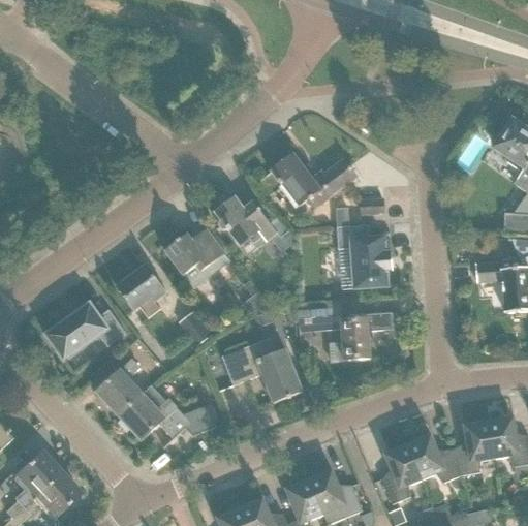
[(526,187),(527,189),(510,214),(504,213),(503,233),(527,234),(527,130),(511,119),(493,147),(508,157),(506,160),(521,171),(516,179),(517,179),(514,183),(524,190),(526,187)]
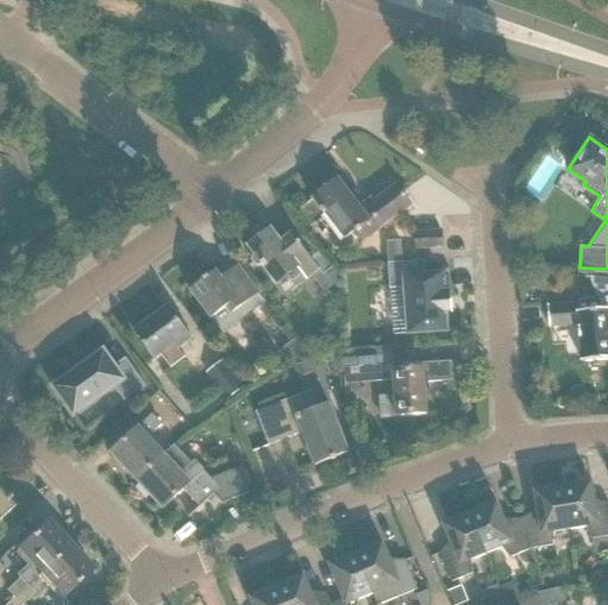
[(357,203),(337,176),(311,196),(324,213),(325,212),(344,235),(352,229),(361,239),(409,203),(411,203),(394,182),(393,183),(394,183),(373,199),(369,195),(357,203)]
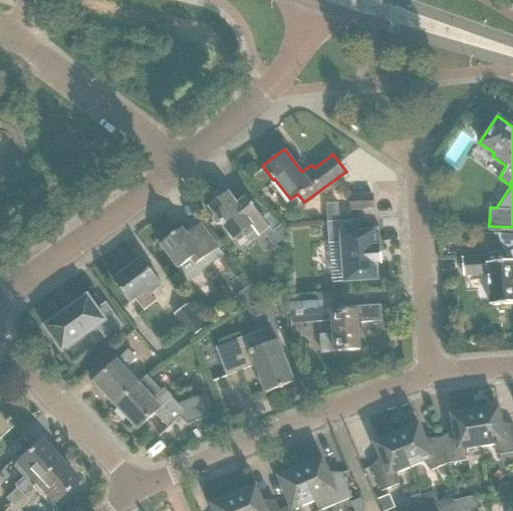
[(236,202),(228,192),(220,197),(219,196),(210,203),(211,204),(208,206),(213,213),(211,218),(215,223),(220,222),(232,238),(249,224),(257,234),(261,230),(272,244),(282,237),(282,227),(279,223),(270,230),(267,226),(252,204),(253,204),(251,201),(250,202),(245,195),(236,202)]
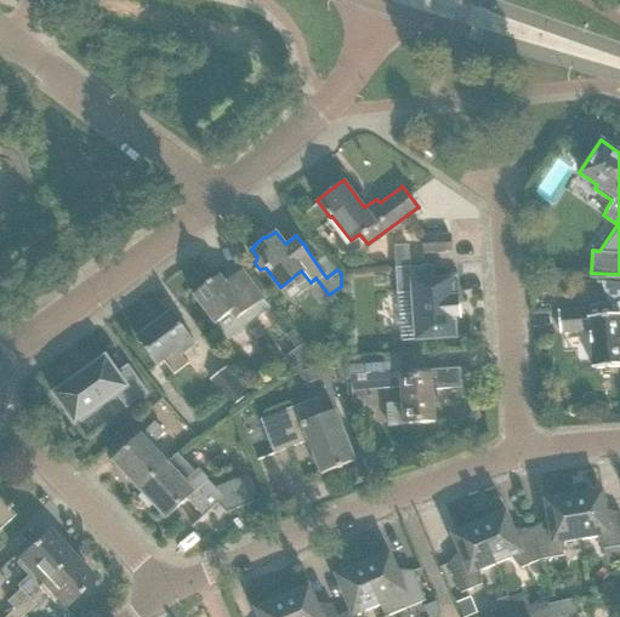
[(424,251),(450,249),(449,232),(422,234),(424,251)]
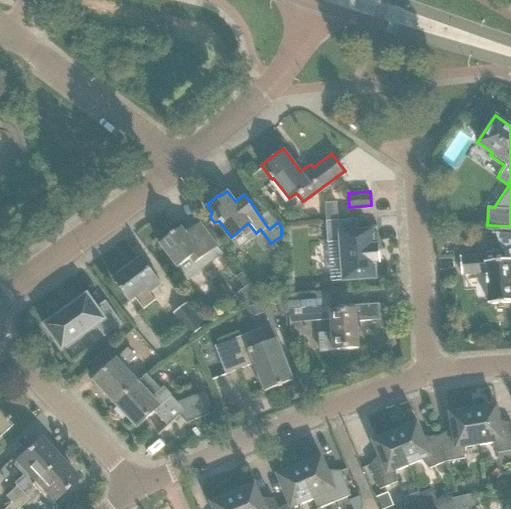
[(356,230),(356,218),(355,217),(325,219),(326,240),(340,239),(342,279),(374,276),(373,261),(378,260),(377,244),(372,244),(371,229),(356,230)]
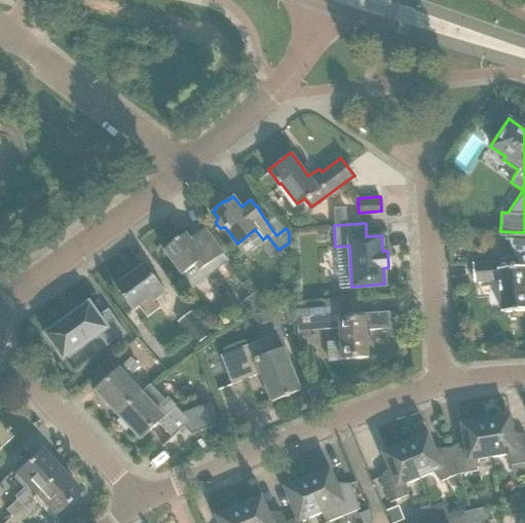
[(223,251),(203,227),(189,238),(185,232),(163,249),(183,273),(196,263),(200,269),(223,251)]
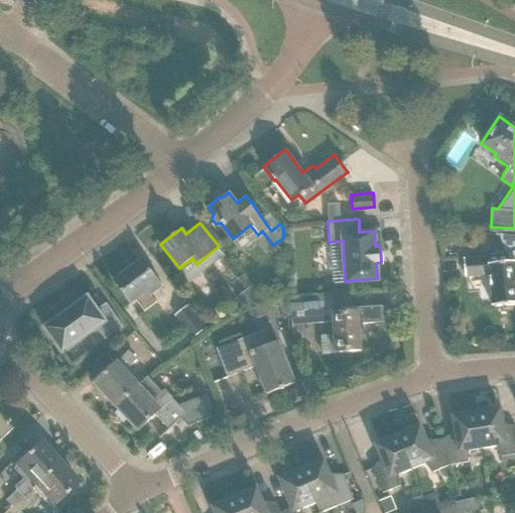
[(514,233),(498,232),(506,253),(463,257),(465,275),(489,272),(492,304),(514,302),(514,233)]
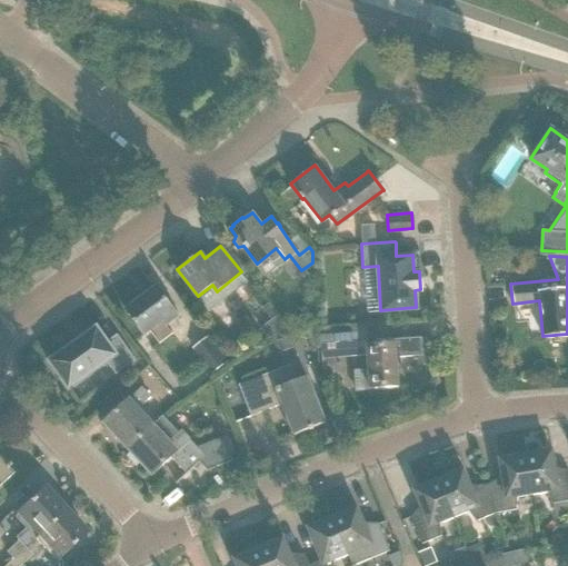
[(178,314),(156,285),(148,290),(145,286),(137,291),(140,296),(125,308),(142,334),(149,328),(158,341),(171,330),(166,323),(178,314)]
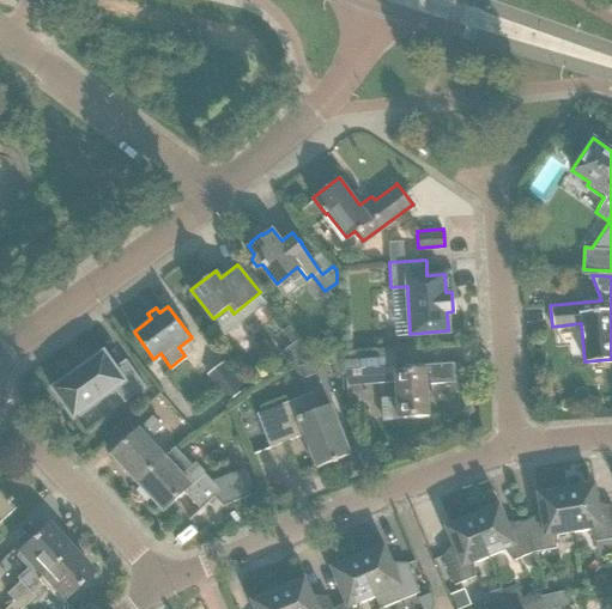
[(291,342),(283,347),(294,363),(309,352),(298,338),(291,342)]
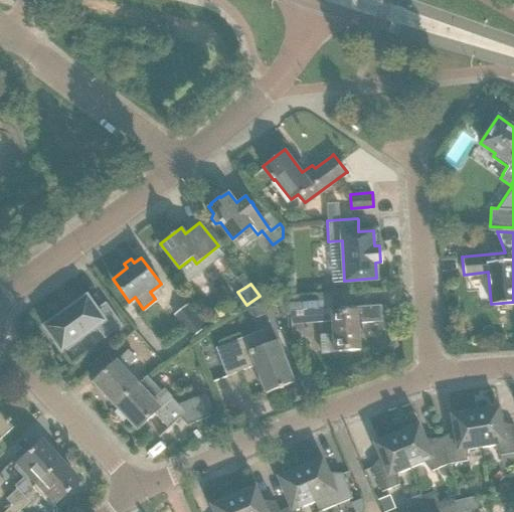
[(291,322),(326,320),(325,307),(332,306),(331,291),(289,294),(289,301),(278,305),(286,322),(291,320),(291,322)]
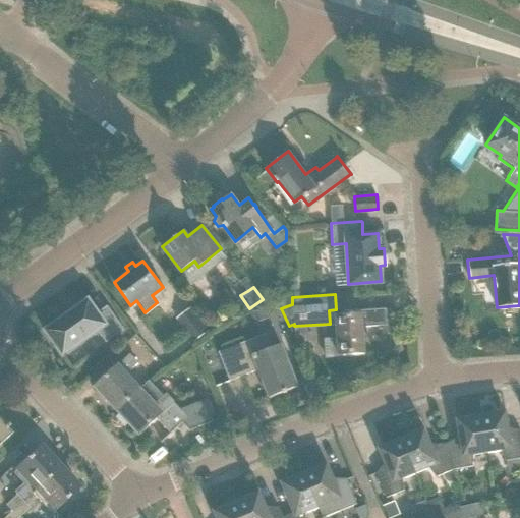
[(96,311),(88,300),(54,324),(52,322),(43,329),(50,338),(51,337),(63,353),(97,329),(105,341),(123,328),(107,304),(96,311)]
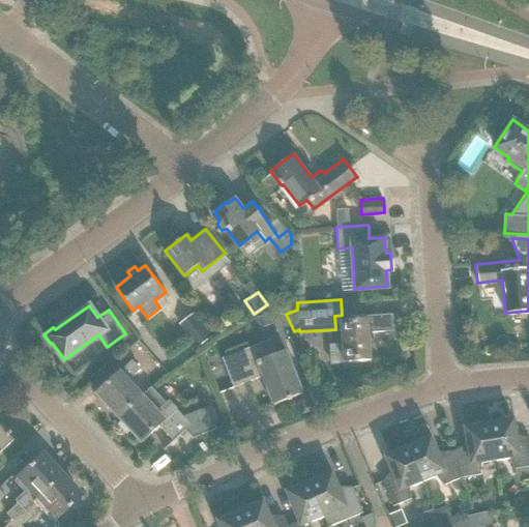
[(264,313),(253,317),(257,327),(268,322),(272,321),(268,311),(264,313)]
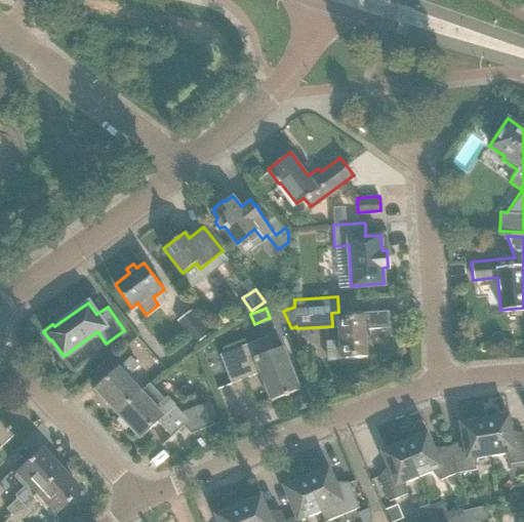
[(402,333),(400,309),(362,312),(362,316),(337,318),(339,357),(366,355),(364,328),(388,326),(389,333),(402,333)]
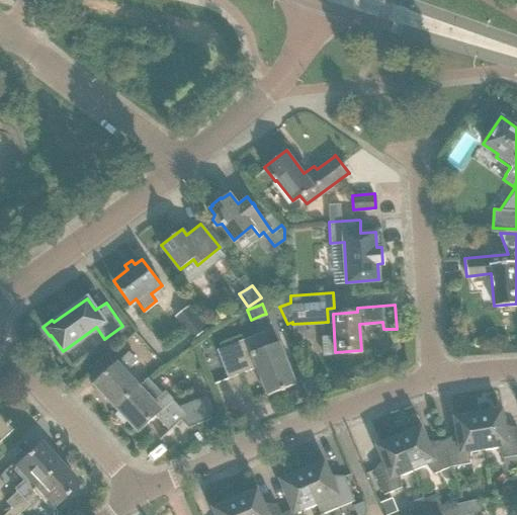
[(195,335),(206,327),(192,309),(181,316),(195,335)]
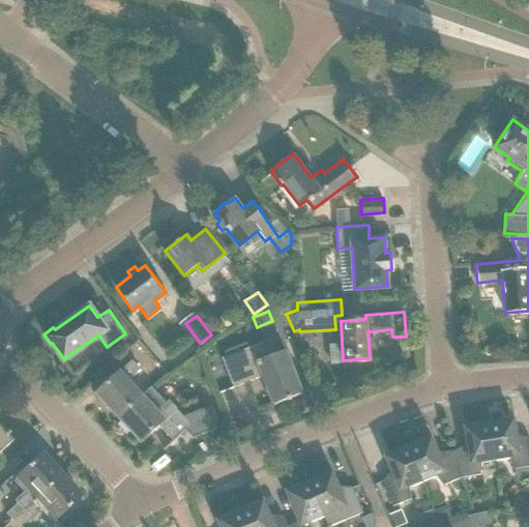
[(275,352),(269,338),(222,356),(233,385),(262,374),(273,404),(302,392),(286,349),(275,352)]
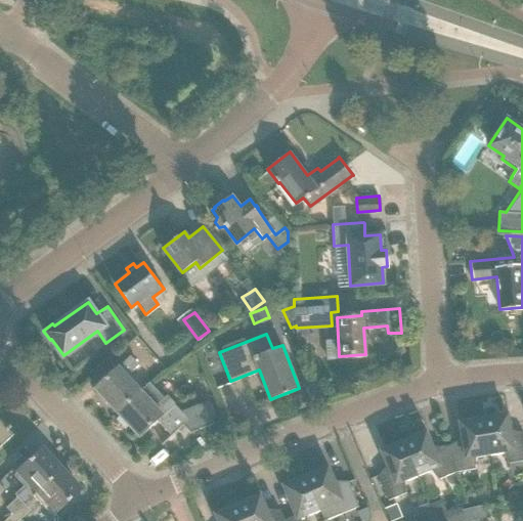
[(117,411),(142,387),(128,373),(137,363),(130,355),(118,366),(94,388),(117,411)]
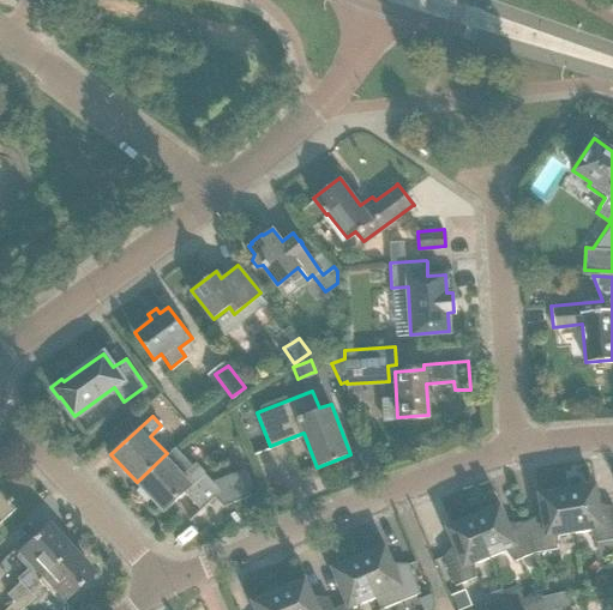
[(174,446),(167,453),(137,482),(163,511),(197,478),(212,495),(214,494),(223,505),(224,503),(251,494),(240,467),(212,479),(196,461),(192,465),(174,446)]
